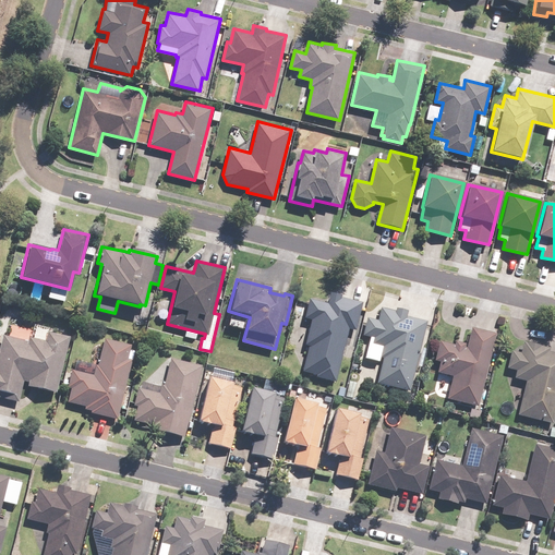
[(356,329),(363,301),(341,297),(342,294),(330,291),(328,302),(310,298),(305,317),(311,318),(305,344),(310,345),(303,370),(317,374),(317,375),(336,381),(349,327),(356,329)]
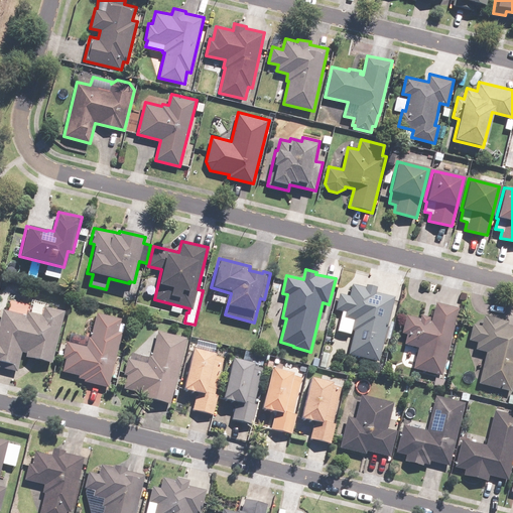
[(379,360),(395,295),(376,291),(377,286),(366,283),(366,286),(353,282),(350,294),(340,292),(337,308),(343,309),(338,330),(351,333),(352,329),(355,330),(349,353),(379,360)]
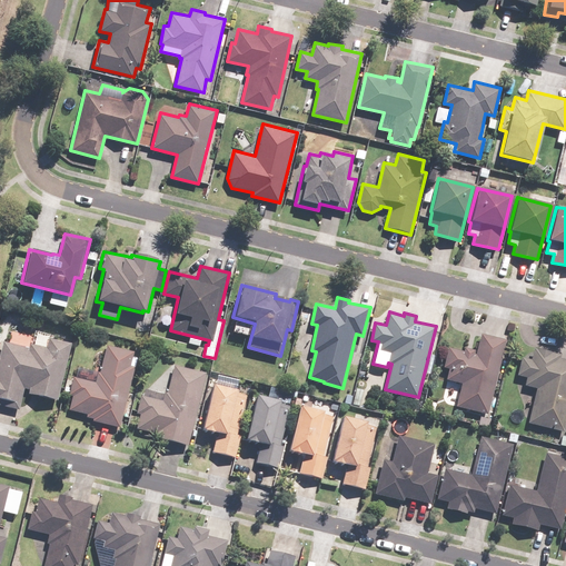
[(488,414),(507,338),(482,333),(476,353),(474,353),(475,348),(465,346),(464,350),(448,347),(444,366),(449,367),(447,378),(462,383),(456,406),(488,414)]
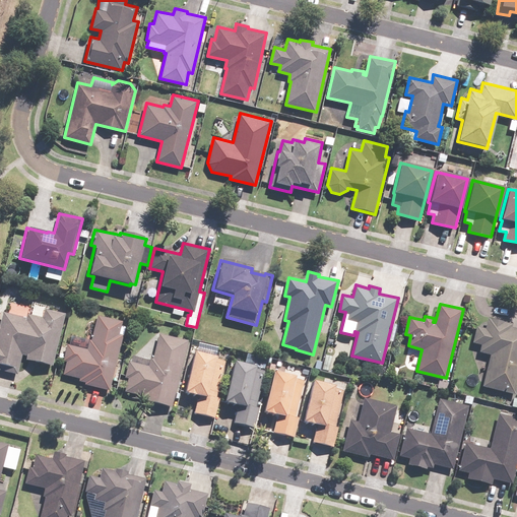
[(53,366),(65,313),(45,309),(43,317),(27,313),(26,316),(3,310),(0,323),(0,369),(18,373),(22,353),(27,354),(26,360),(53,366)]
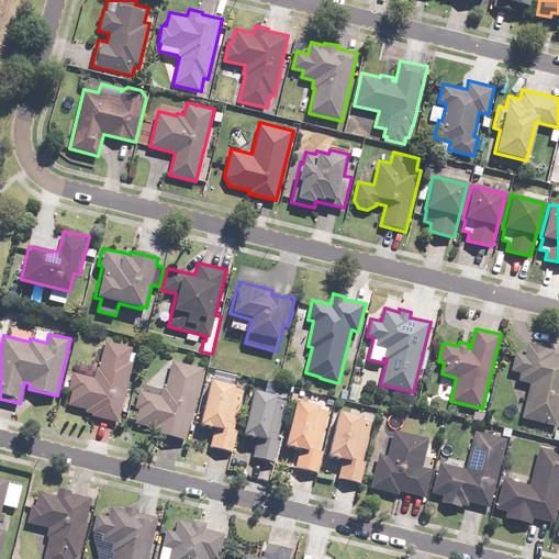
[(129,360),(132,347),(105,341),(99,367),(97,366),(94,377),(74,371),(69,389),(73,390),(68,404),(86,409),(86,411),(92,413),(92,415),(118,421),(132,361),(129,360)]
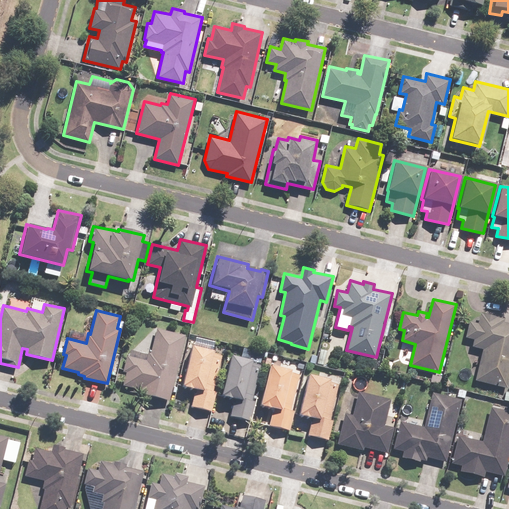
[(508,387),(508,322),(504,321),(505,318),(480,312),(478,322),(470,320),(466,336),(474,338),(472,345),(483,348),(475,380),(508,387)]
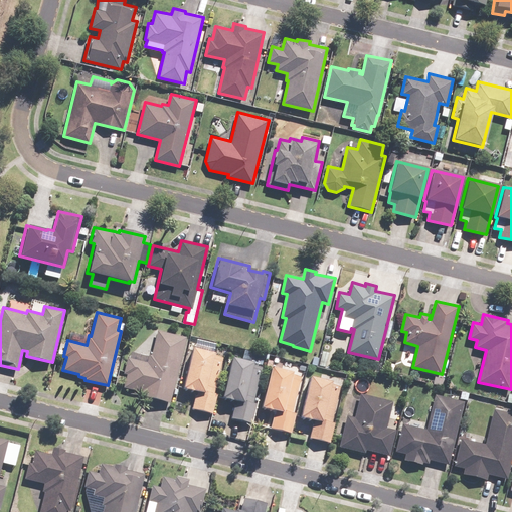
[(170,402),(186,336),(158,330),(152,354),(149,353),(149,354),(132,350),(130,357),(128,356),(124,372),(127,373),(124,386),(140,390),(139,394),(170,402)]
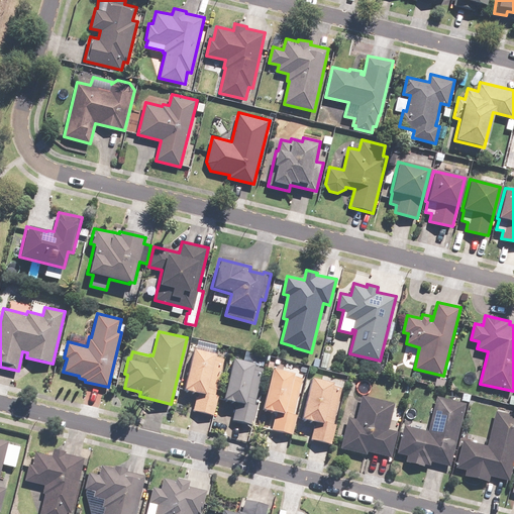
[(214,354),(193,349),(183,391),(197,394),(193,410),(213,415),(218,395),(215,395),(224,358),(213,356),(214,354)]
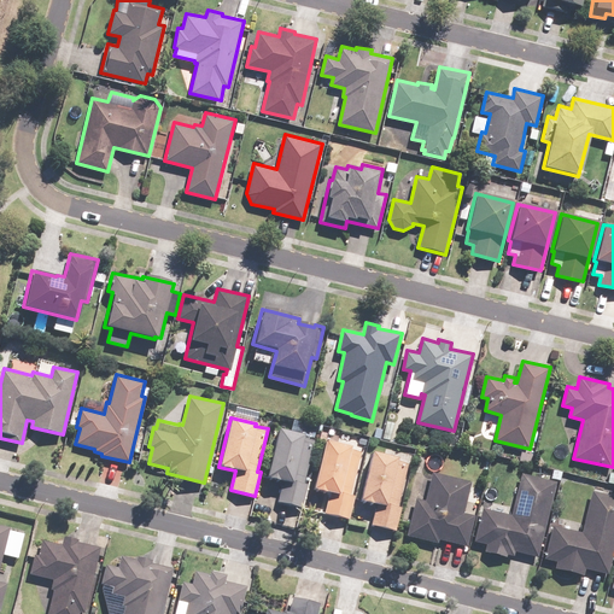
[(303,434),(278,428),(265,478),(282,483),(278,501),(302,507),(308,484),(304,483),(315,440),(302,437),(303,434)]
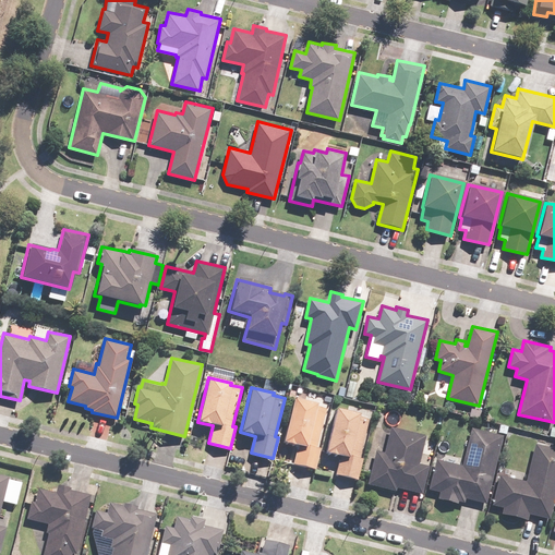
[(315,403),(292,398),(282,443),(298,446),(293,463),(315,469),(321,447),(317,447),(326,408),(315,406),(315,403)]
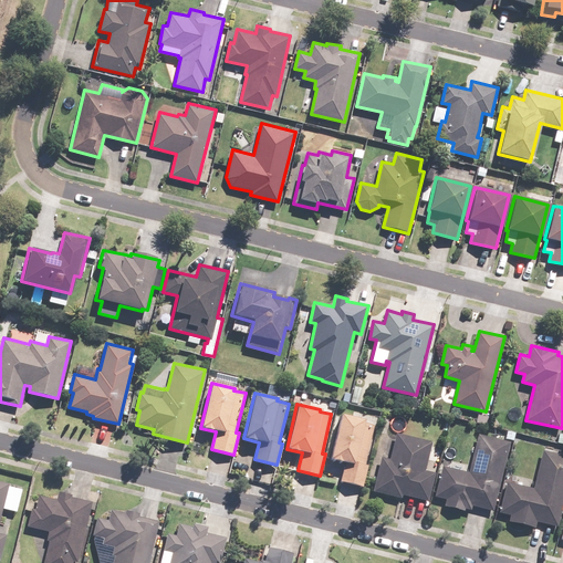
[(490,416),(479,413),(477,420),(488,423),(490,416)]
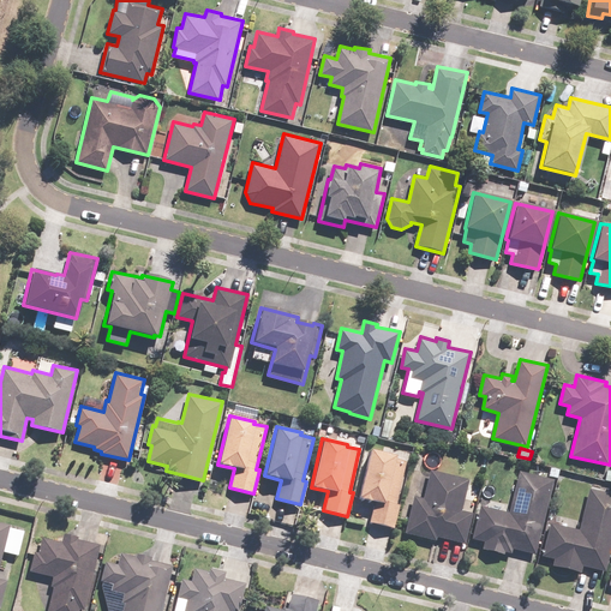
[(394,456),(369,450),(358,498),(375,503),(370,521),(394,527),(400,504),(396,503),(407,461),(394,457),(394,456)]
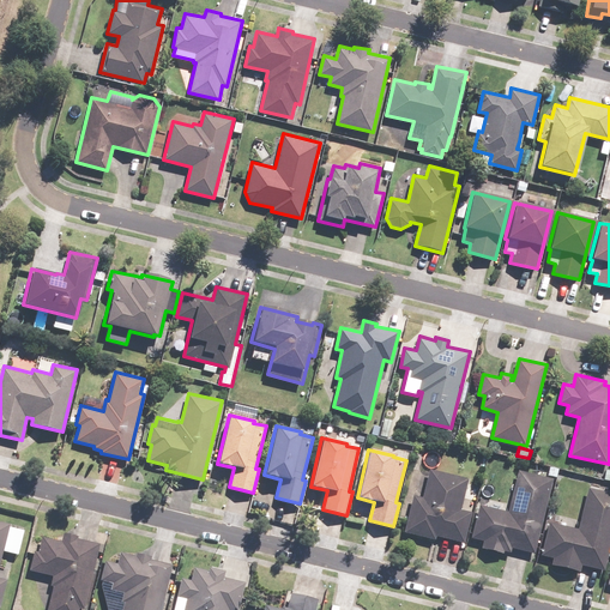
[(469,477),(430,467),(423,496),(414,494),(405,531),(435,538),(436,535),(465,542),(472,511),(461,508),(469,477)]
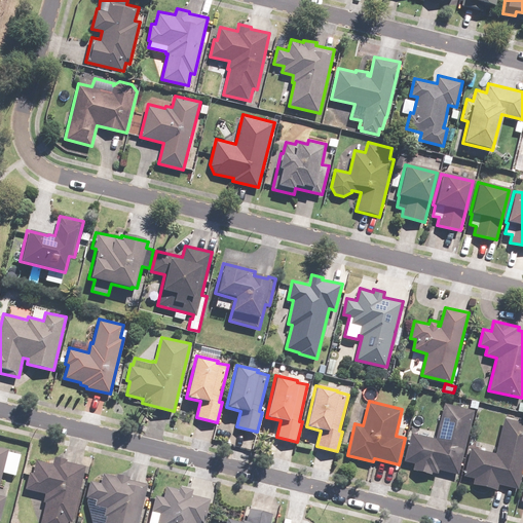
[(404,459),(415,462),(413,469),(432,473),(433,471),(438,473),(439,469),(458,473),(474,410),(444,403),(436,437),(411,432),(404,459)]
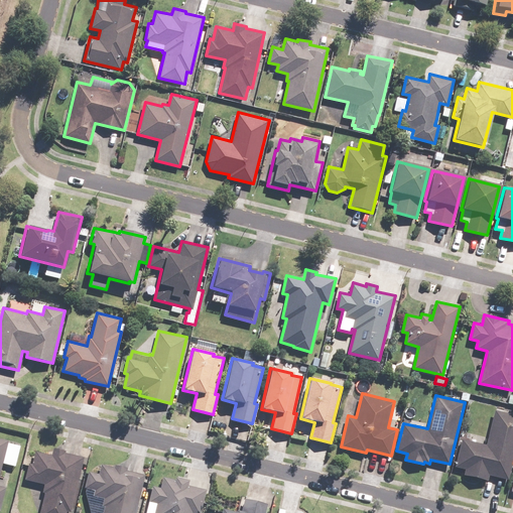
[(456,466),(466,468),(465,474),(489,480),(490,474),(509,479),(512,464),(512,413),(495,409),(487,443),(463,437),(456,466)]
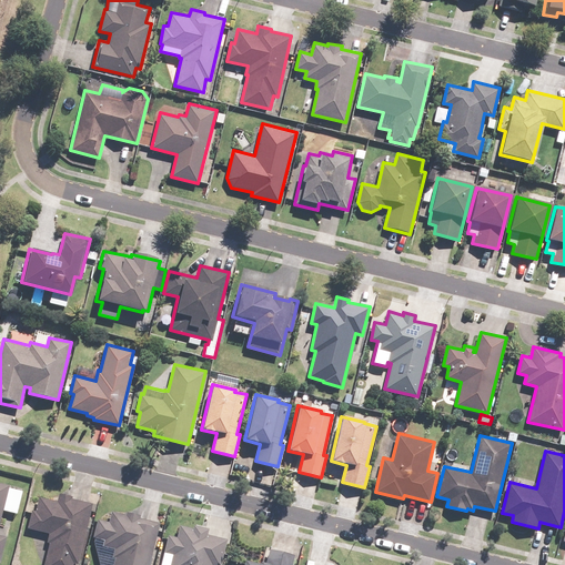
[(0,534),(0,521),(9,484),(0,481),(0,562),(0,563),(7,536),(0,534)]
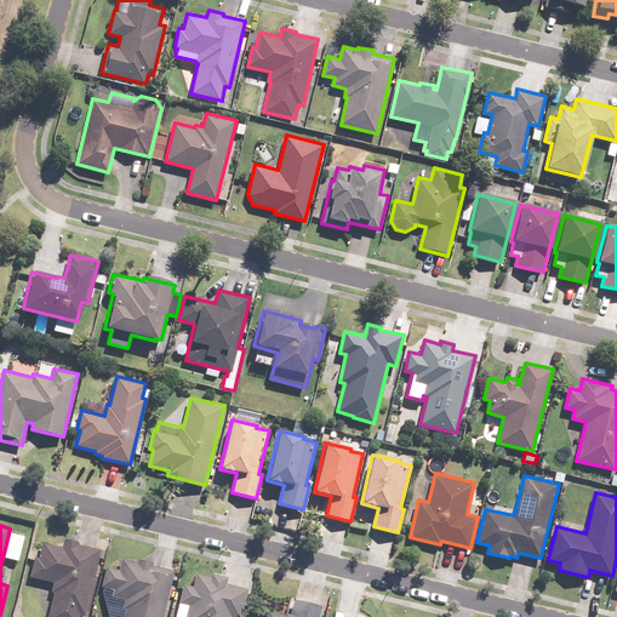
[(85,615),(102,548),(79,543),(80,541),(64,537),(63,546),(43,541),(39,556),(35,555),(30,576),(55,581),(52,592),(55,592),(47,616),(79,616),(80,613),(85,615)]
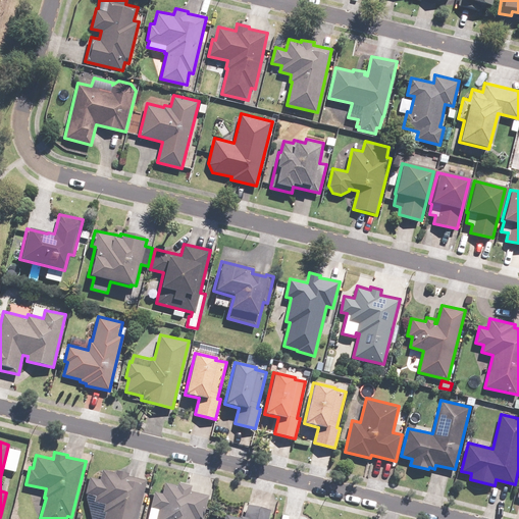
[(137,518),(147,479),(128,474),(130,472),(116,469),(116,471),(103,468),(101,478),(90,475),(86,492),(96,496),(95,501),(98,502),(95,515),(97,516),(96,518),(137,518)]
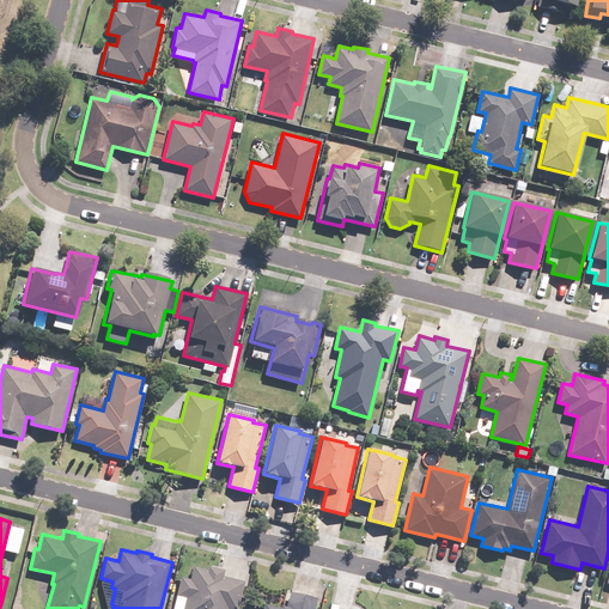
[(232,608),(238,608),(245,579),(224,574),(225,568),(209,565),(208,568),(194,565),(192,578),(182,576),(174,608),(229,608),(230,608),(232,608)]
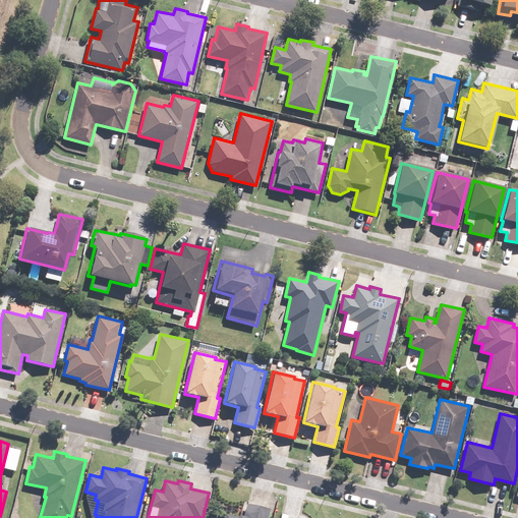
[(268,517),(271,508),(247,503),(244,516),(238,515),(238,516),(229,514),(228,516),(222,515),(221,517),(268,517)]
